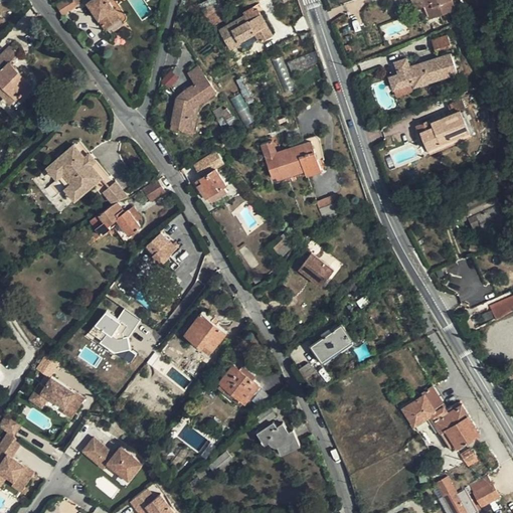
[(78,2),(76,0),(64,0),(54,6),(60,15),(74,7),(74,5),(78,2)]
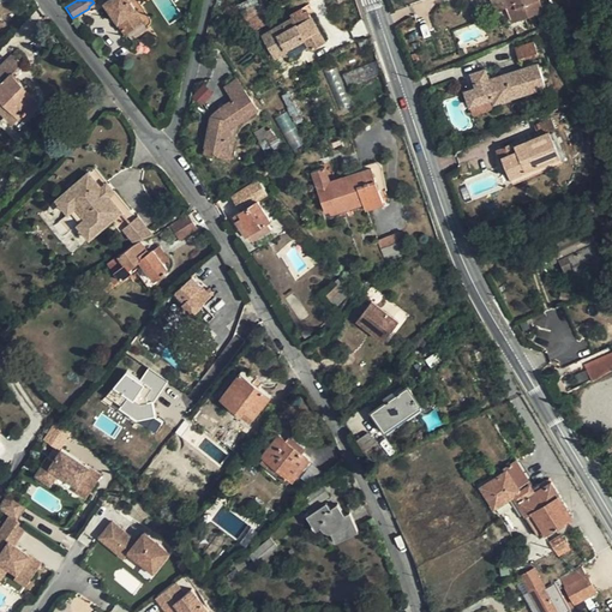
[(125,0),(111,0),(113,3),(105,7),(124,35),(141,23),(130,6),(125,0)]
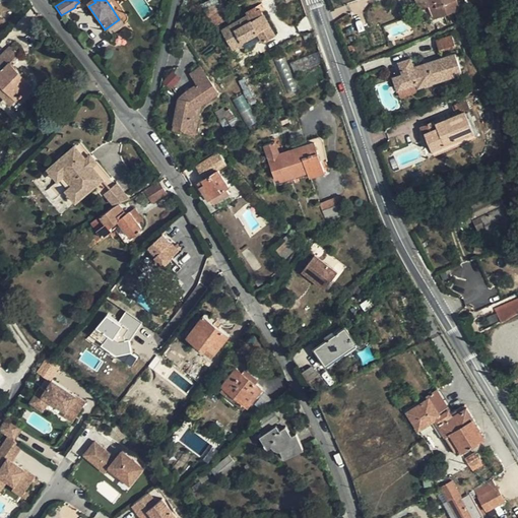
[(455,0),(414,0),(417,7),(429,4),(435,2),(439,16),(459,9),(455,0)]
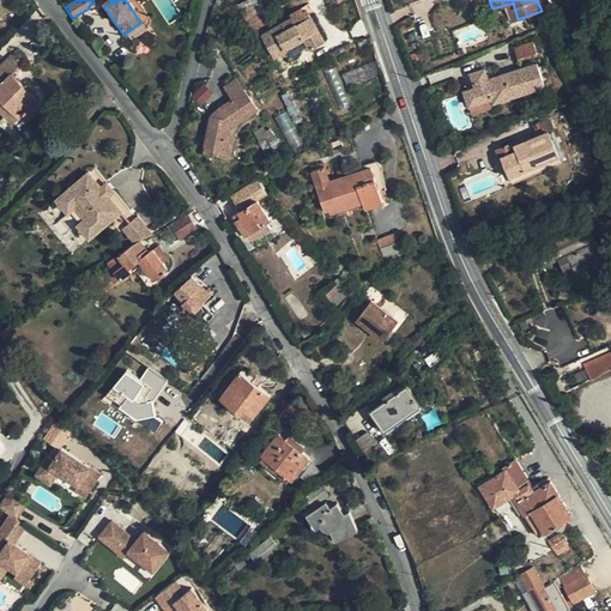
[(510,22),(518,19),(513,2),(506,5),(510,22)]
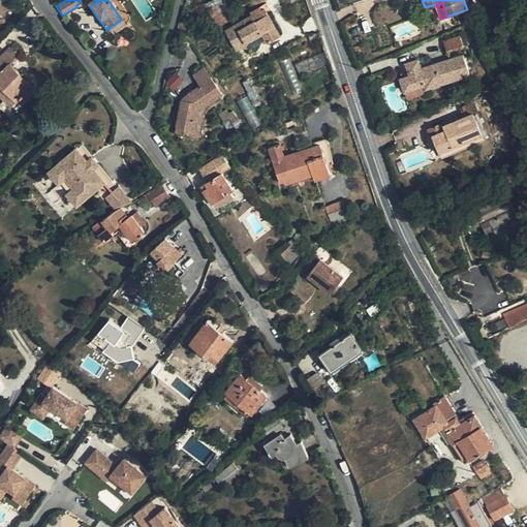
[(254,19),(251,14),(224,29),(235,49),(245,42),(248,48),(265,39),(266,40),(267,40),(269,41),(279,36),(266,12),(254,19)]
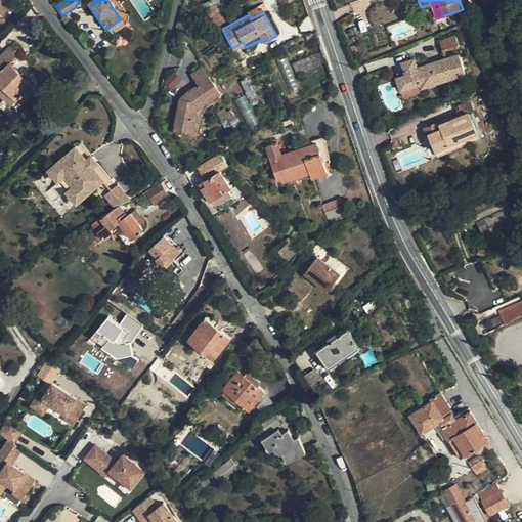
[(39,38),(31,33),(20,48),(30,53),(39,38)]
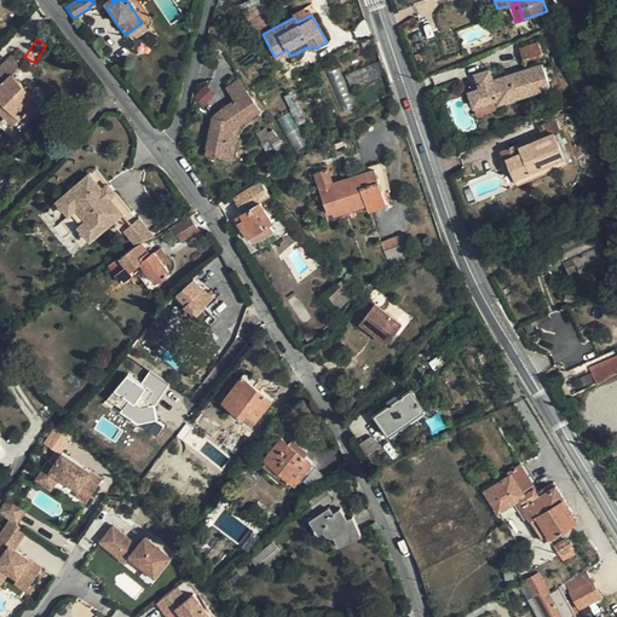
[(536,42),(519,48),(523,59),(540,55),(536,42)]
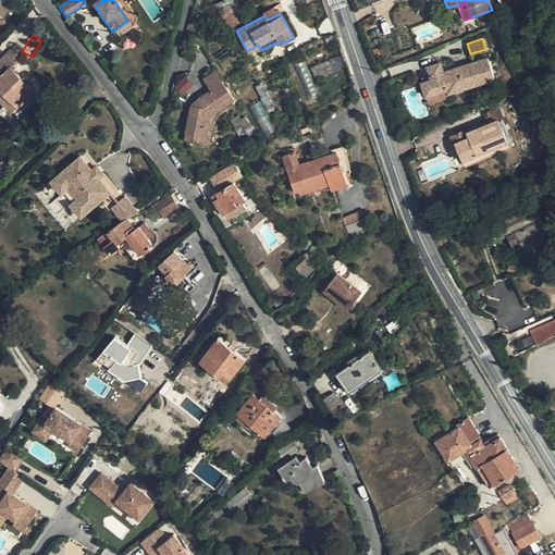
[(26,86),(21,81),(9,69),(17,59),(10,51),(0,60),(0,75),(1,76),(0,77),(0,94),(2,94),(16,108),(32,93),(26,86)]
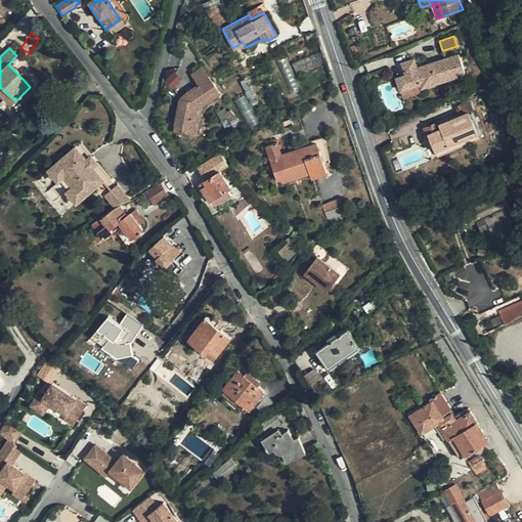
[(420,86),(421,89),(463,74),(457,54),(415,68),(412,59),(400,63),(404,75),(394,78),(399,92),(420,86)]
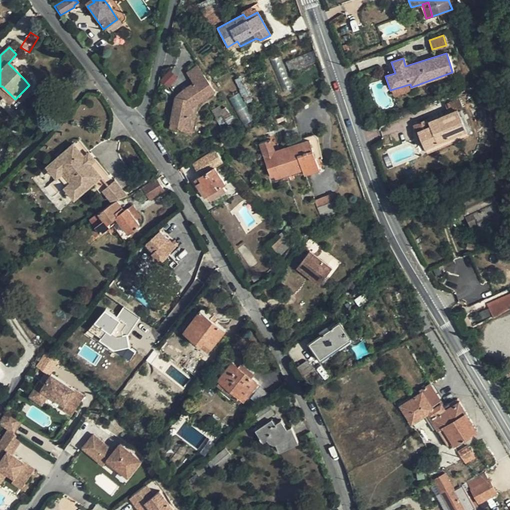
[(190,86),(180,92),(178,99),(172,97),(167,124),(184,126),(188,108),(193,105),(210,95),(194,67),(183,74),(190,86)]
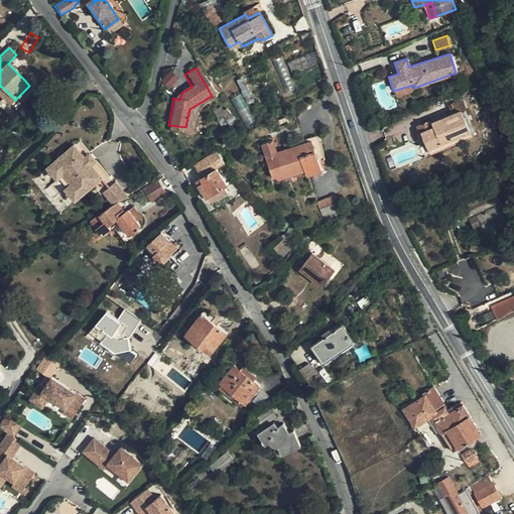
[(167,73),(159,85),(168,91),(176,79),(167,73)]
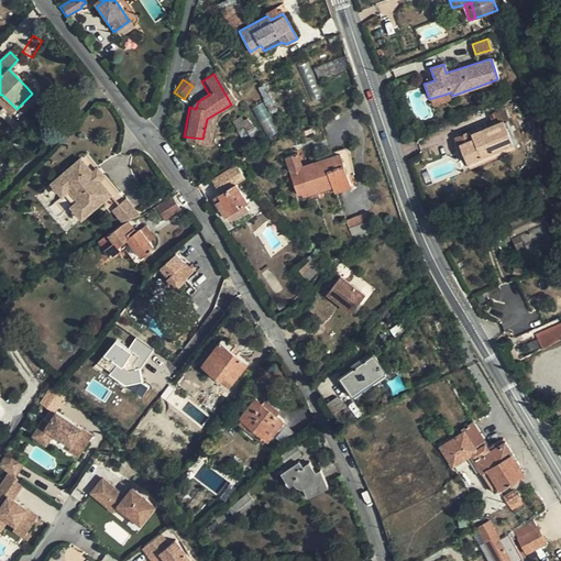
[(453,100),(452,96),(451,92),(429,99),(431,107),(453,100)]
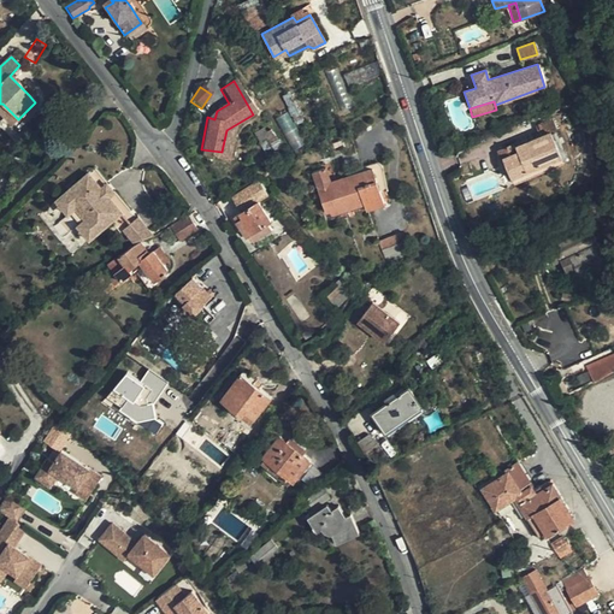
[(0,112),(12,125),(18,119),(3,104),(0,104),(0,112)]
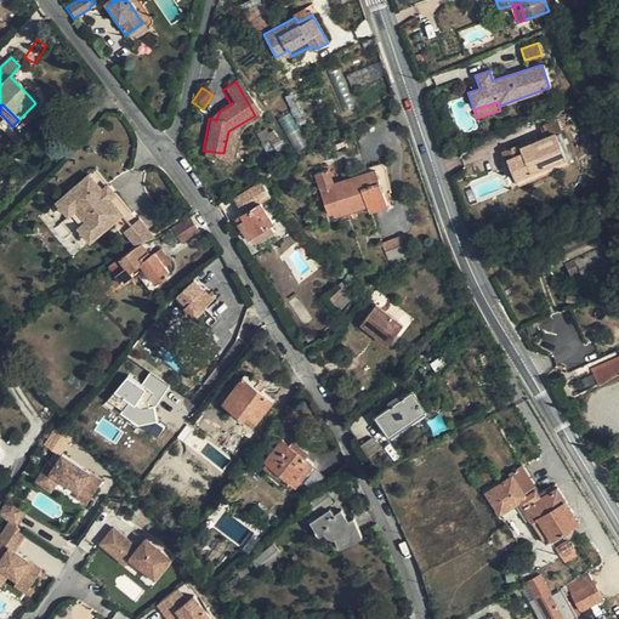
[(515,179),(564,157),(555,134),(561,131),(556,120),(539,128),(544,138),(521,148),(518,143),(506,149),(510,158),(506,160),(510,169),(515,179)]
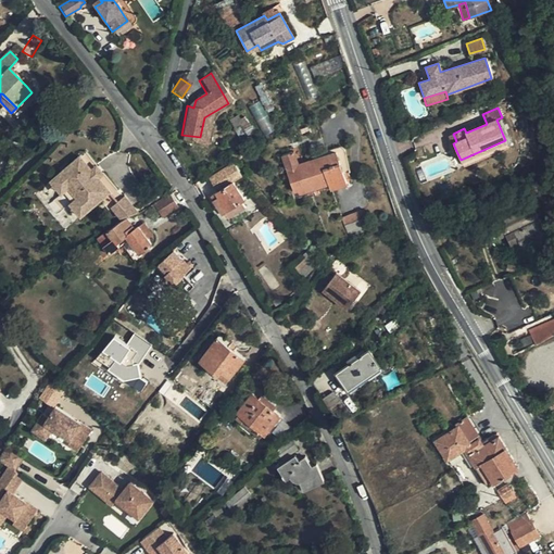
[(204,146),(210,114),(204,117),(200,137),(181,135),(180,141),(204,146)]
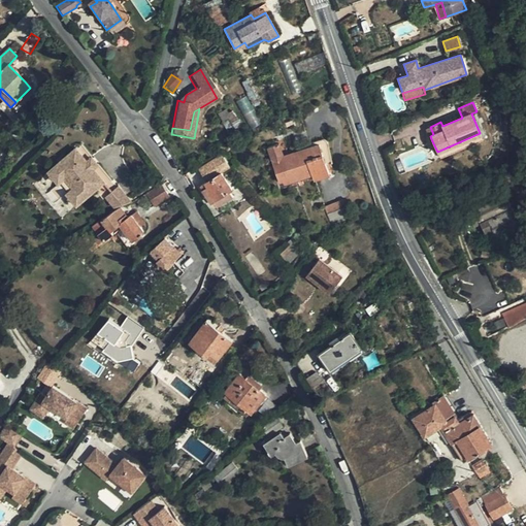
[(431,144),(433,143),(430,136),(433,134),(430,127),(424,129),(431,144)]
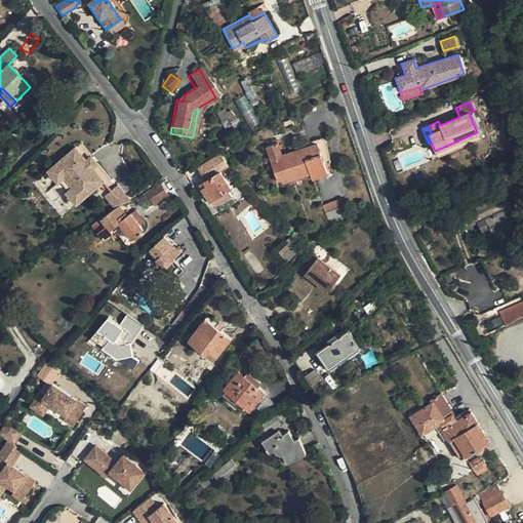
[(479,138),(477,132),(435,151),(437,157),(479,138)]
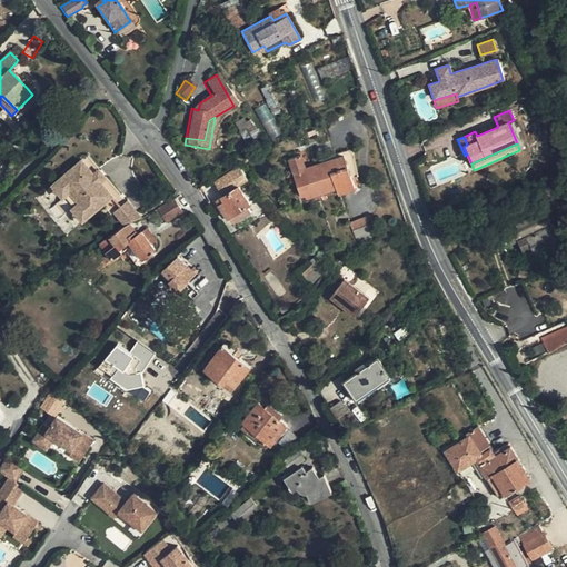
[(336,188),(337,192),(337,194),(355,188),(350,178),(356,176),(352,158),(351,155),(350,153),(348,153),(345,153),(305,167),(300,156),(288,160),(300,197),(305,196),(306,198),(336,188)]
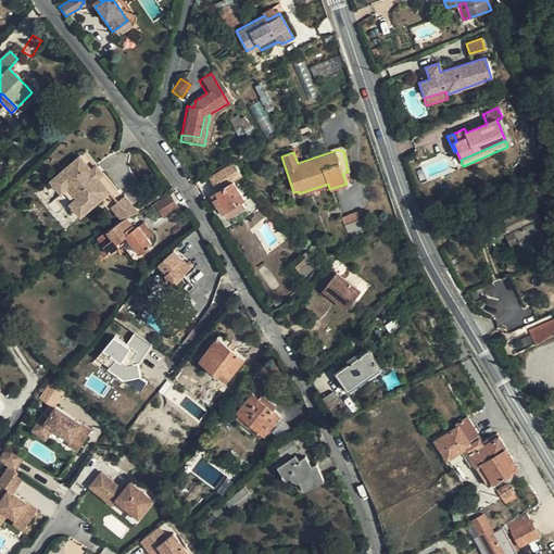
[(98,179),(90,172),(78,159),(57,178),(66,189),(70,187),(83,201),(79,203),(89,213),(111,193),(98,179)]
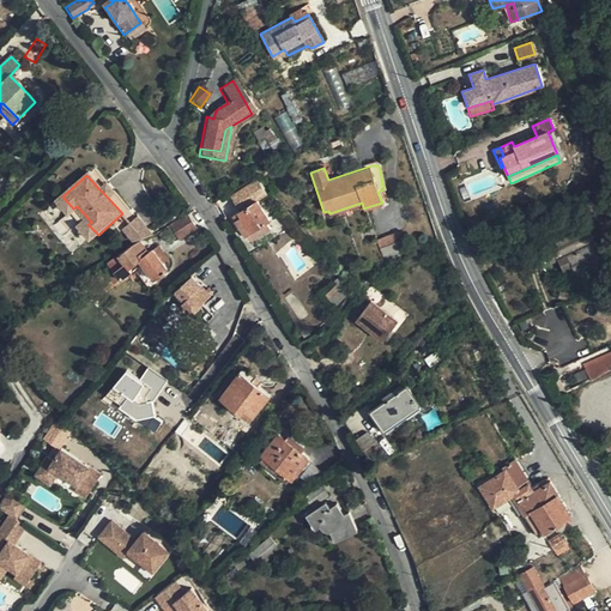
[(106,185),(100,189),(108,198),(114,193),(106,185)]
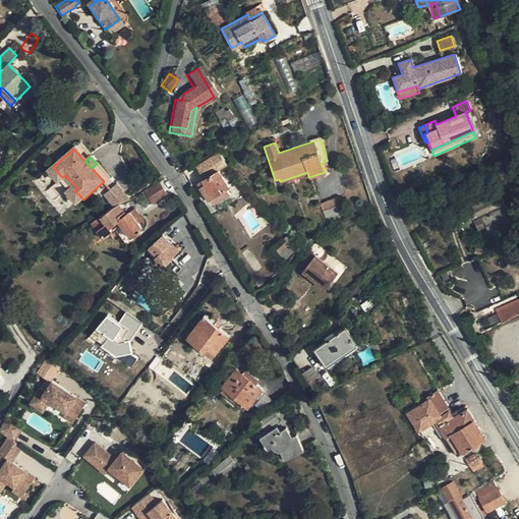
[(77,206),(83,199),(74,190),(77,188),(65,175),(62,177),(53,167),(48,172),(59,184),(65,179),(72,188),(66,193),(77,206)]
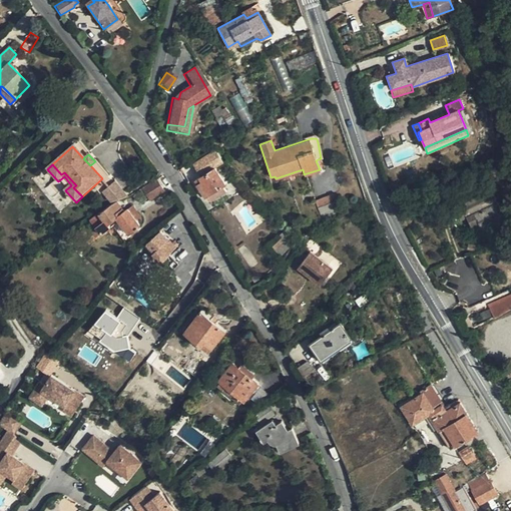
[(206,195),(222,186),(224,184),(214,167),(193,180),(204,197),(206,195)]
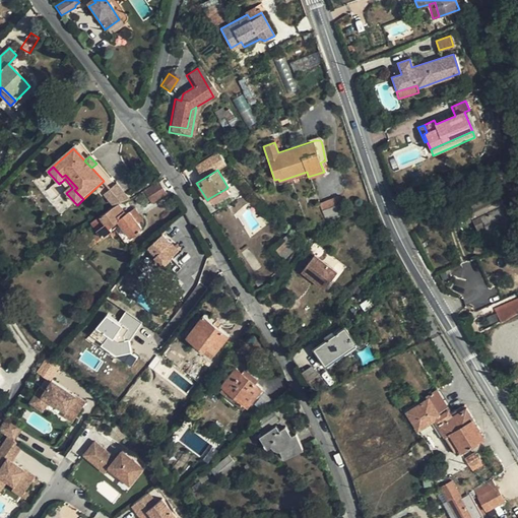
[(158,182),(143,191),(150,203),(166,194),(158,182)]
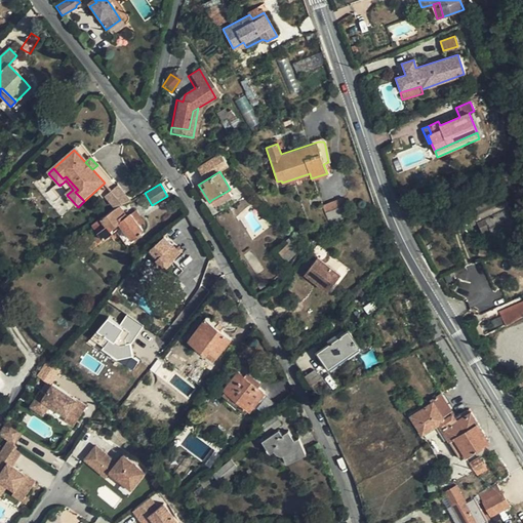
[(114,208),(130,201),(118,187),(105,199),(114,208)]
